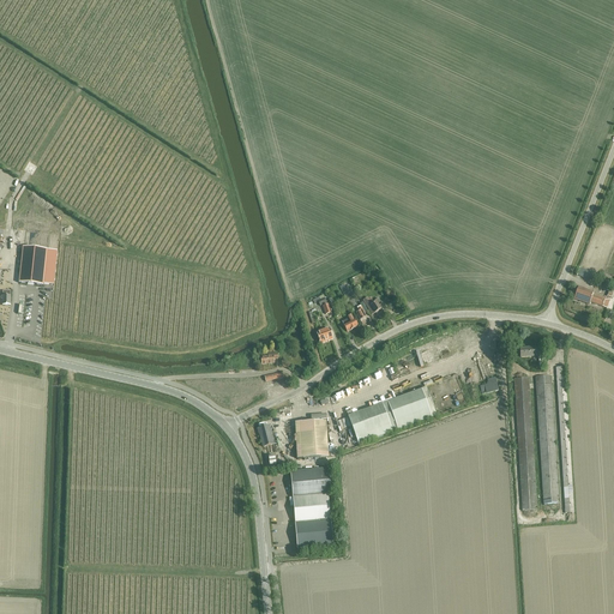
[(19,283),(43,287),(47,250),(23,247),(19,283)]
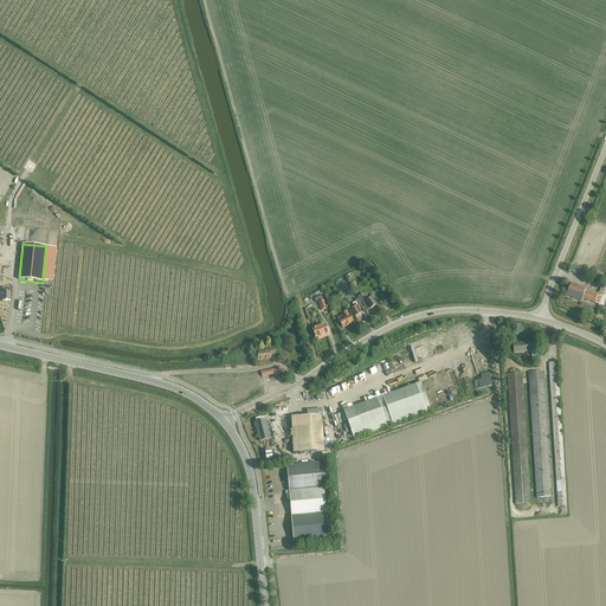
[(575,275),(584,277),(586,270),(578,268),(575,275)]
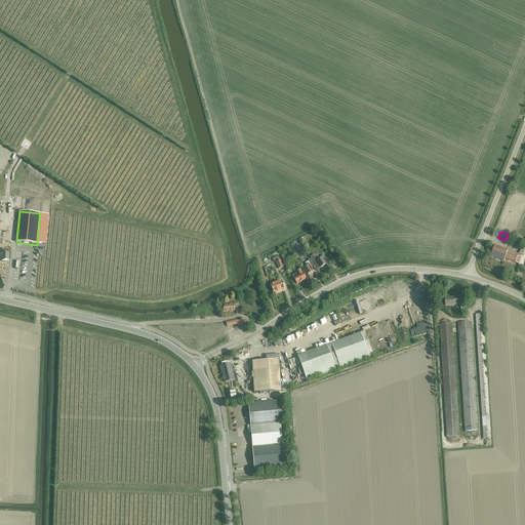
[(505,258),(515,263),(517,256),(511,254),(512,253),(507,252),(508,250),(494,246),(491,255),(503,260),(505,258)]
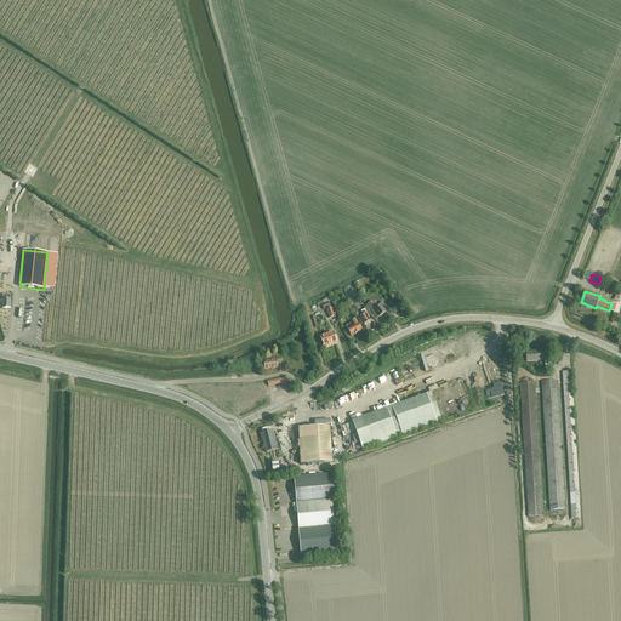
[(372,302),(368,305),(376,319),(380,317),(380,318),(382,315),(386,313),(385,313),(388,311),(382,302),(379,305),(380,307),(376,309),(374,306),(375,306),(372,302)]
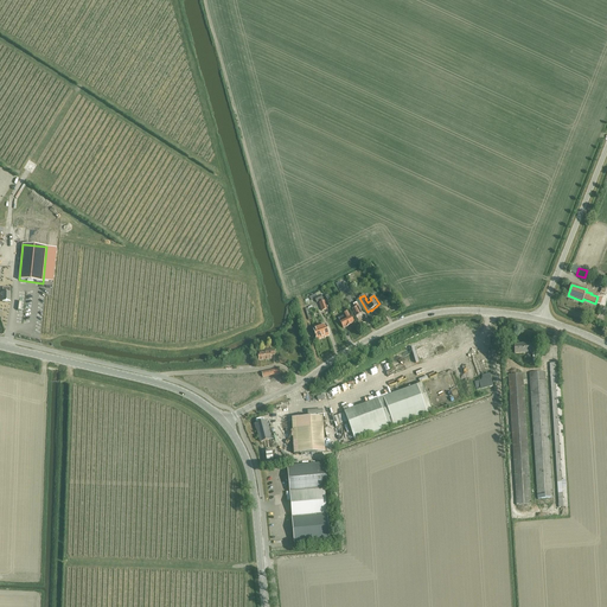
[(355,310),(352,311),(356,318),(362,314),(359,311),(360,311),(358,305),(353,307),(355,310)]
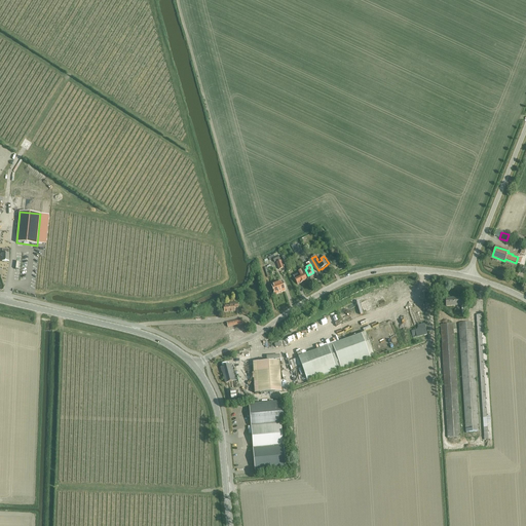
[(298,273),(293,276),(297,285),(300,284),(301,283),(302,283),(303,283),(304,282),(306,280),(303,274),(303,275),(301,271),(298,272),(298,273)]
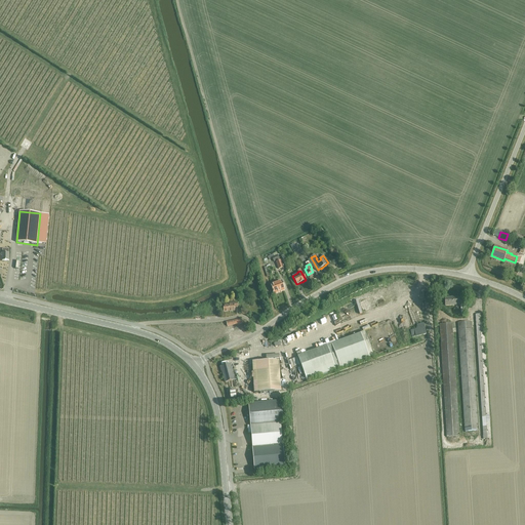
[(271,285),(274,294),(284,290),(281,281),(271,285)]
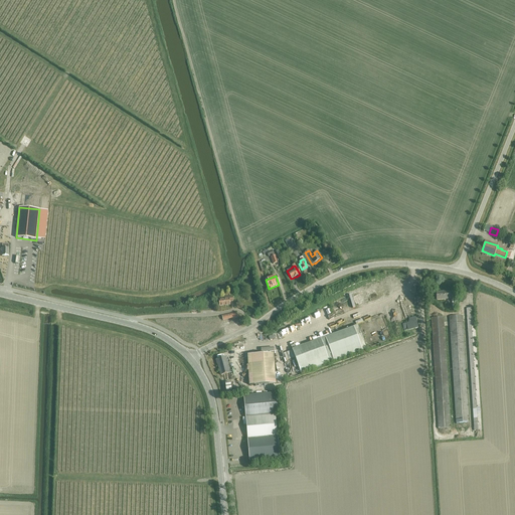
[(454,292),(450,292),(437,292),(437,300),(451,299),(451,300),(455,300),(454,292)]
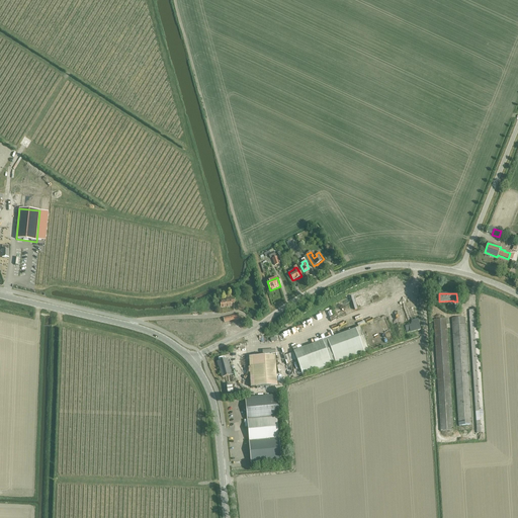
[(220,300),(221,309),(231,308),(231,304),(235,304),(234,298),(220,300)]
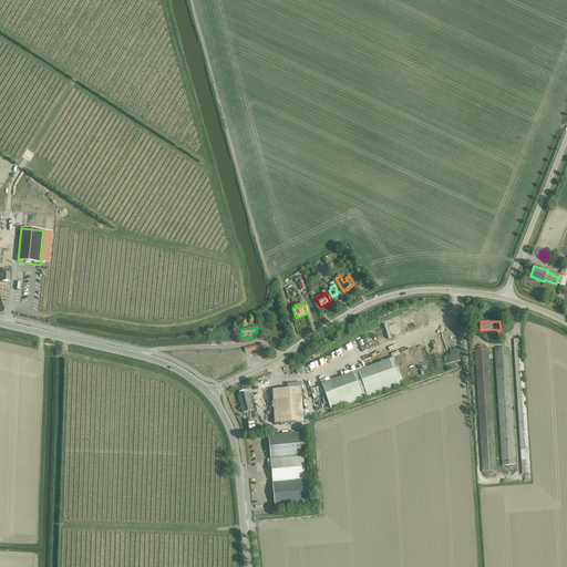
[(439,331),(444,346),(447,343),(442,330),(439,331)]
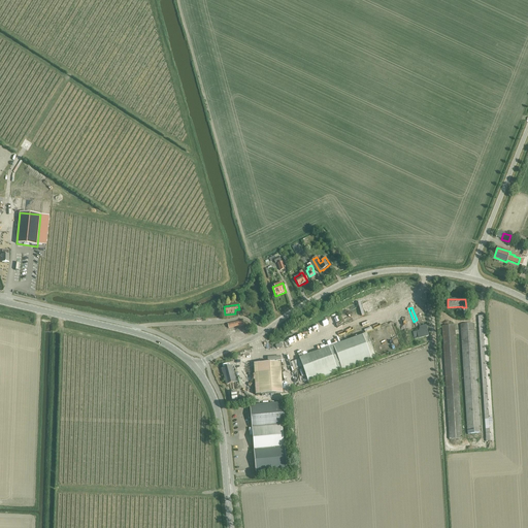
[(479,317),(486,441),(493,441),(486,316),(479,317)]
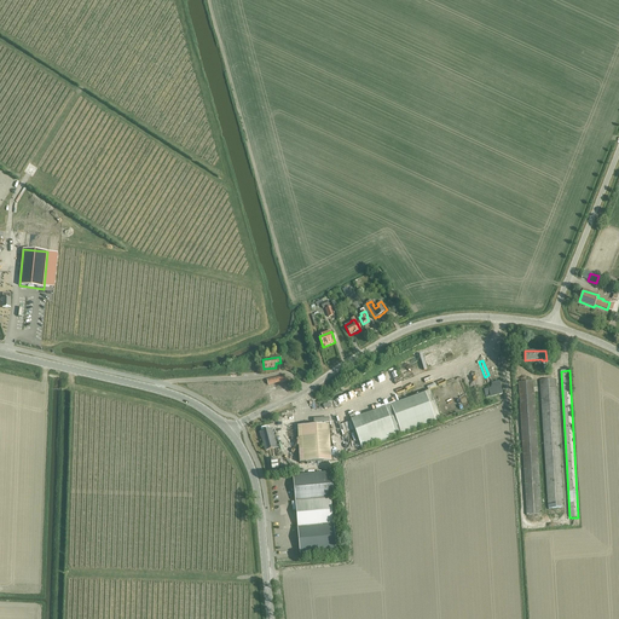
[(541,381),(549,514),(563,514),(555,380),(541,381)]
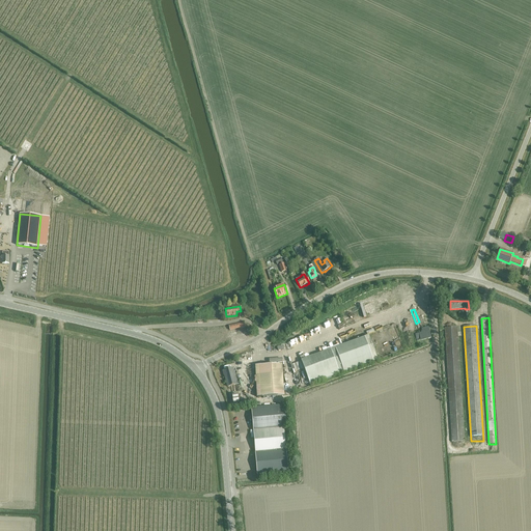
[(445,328),(452,443),(465,442),(457,327),(445,328)]
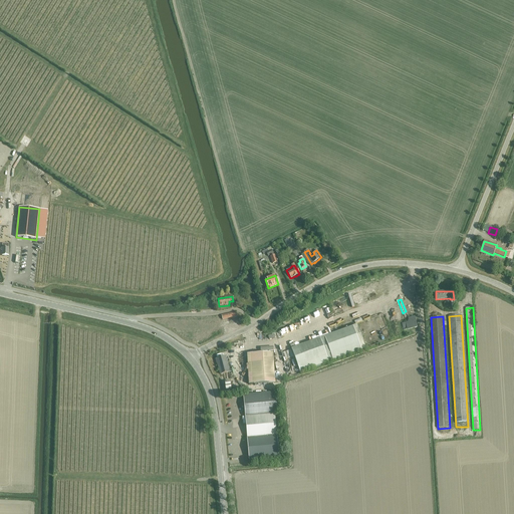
[(361,349),(365,347),(357,323),(313,339),(290,347),(300,372),(361,350),(361,349)]
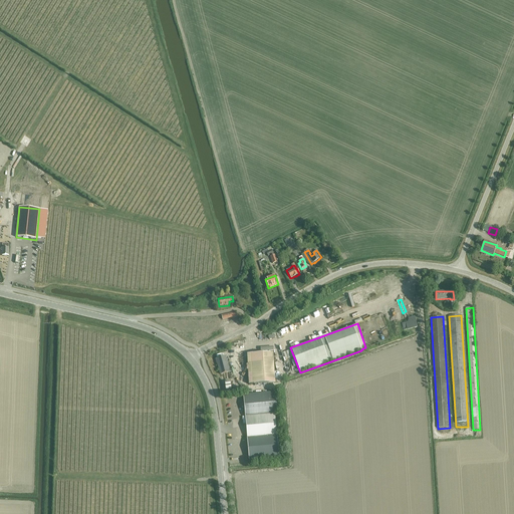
[(273,353),(247,354),(249,384),(275,382),(273,353)]
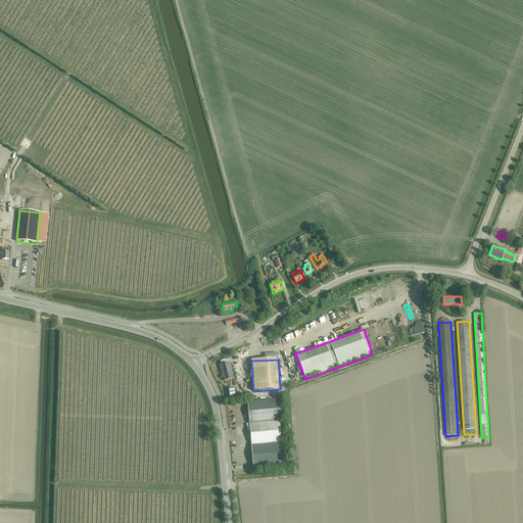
[(223,370),(221,370),(224,381),(233,379),(229,363),(222,365),(223,370)]
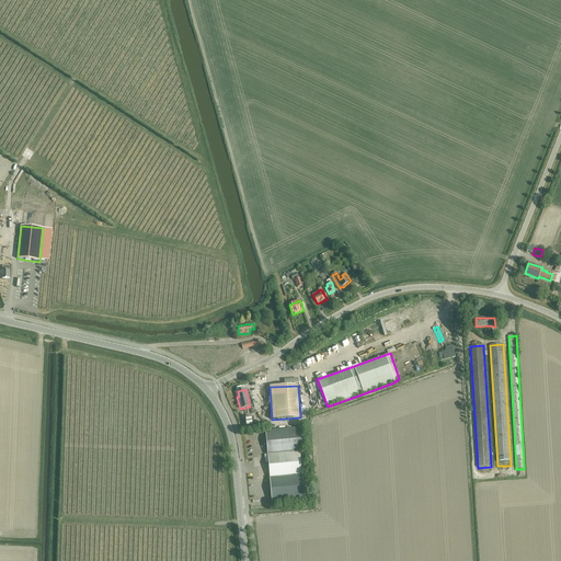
[(255,412),(250,412),(250,409),(244,410),(245,413),(244,413),(245,430),(270,426),(267,412),(255,413),(255,412)]
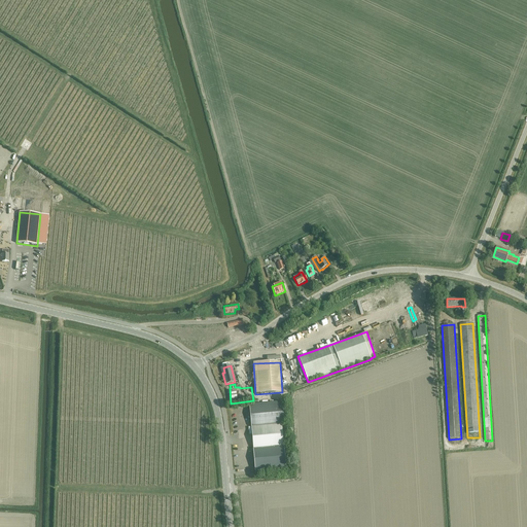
[(282,402),(249,406),(251,427),(282,424),(284,424),(282,402)]
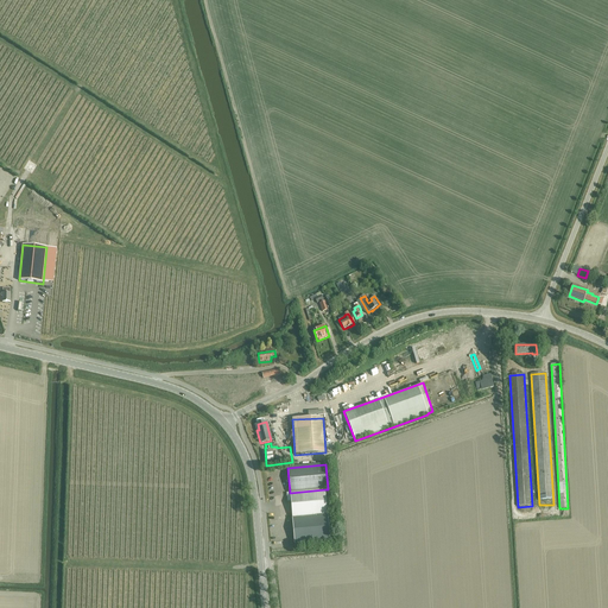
[(290,493),(287,493),(287,501),(291,501),(292,518),(328,515),(325,489),(290,493)]
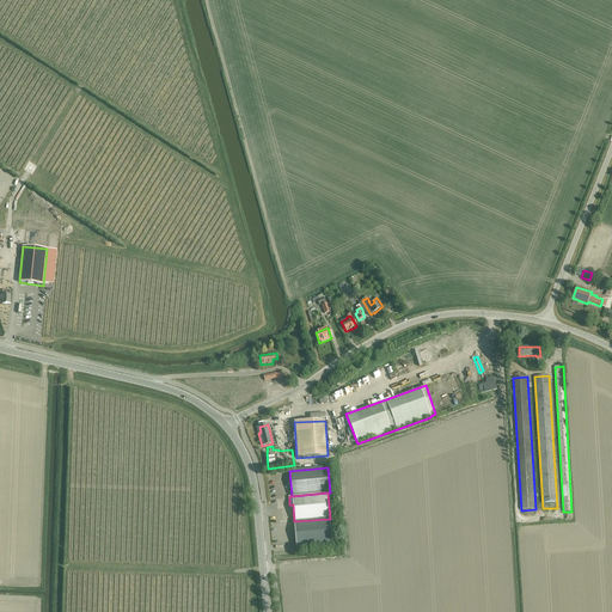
[(330,519),(294,521),(297,548),(332,545),(330,519)]
